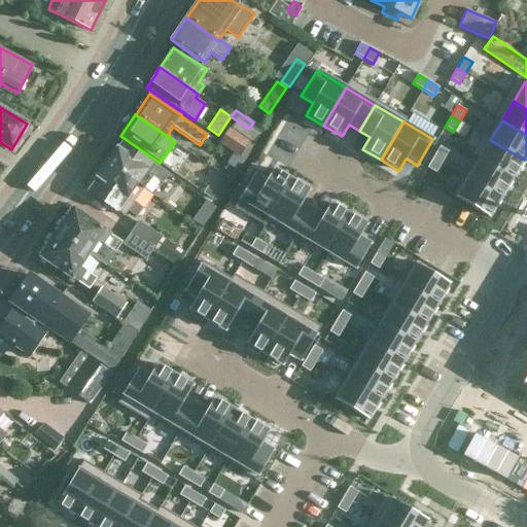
[(229,129),(219,142),(240,156),(249,143),(229,129)]
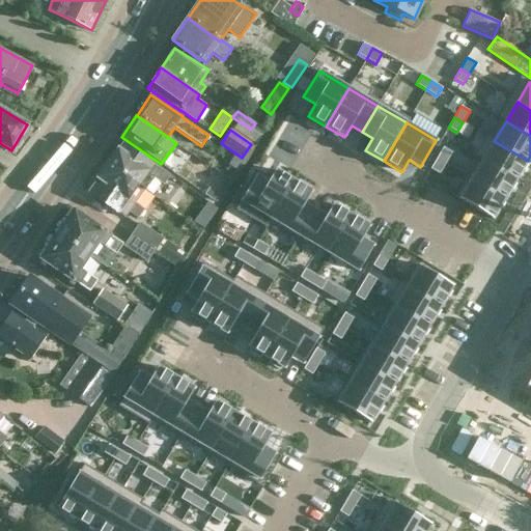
[(494,141),(482,160),(516,179),(528,161),(494,141)]
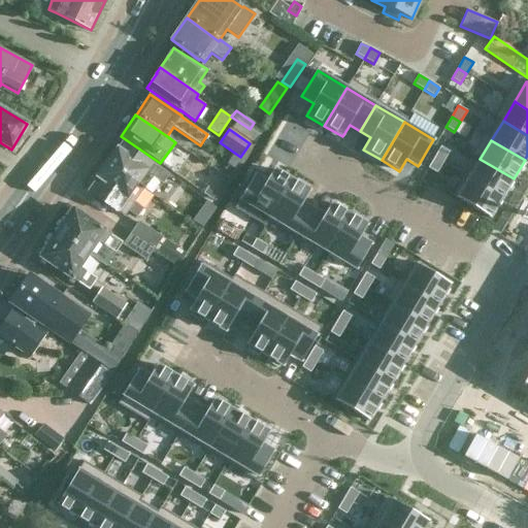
[(106,163),(143,189),(153,176),(162,184),(169,174),(160,167),(159,168),(122,141),(118,146),(106,163)]
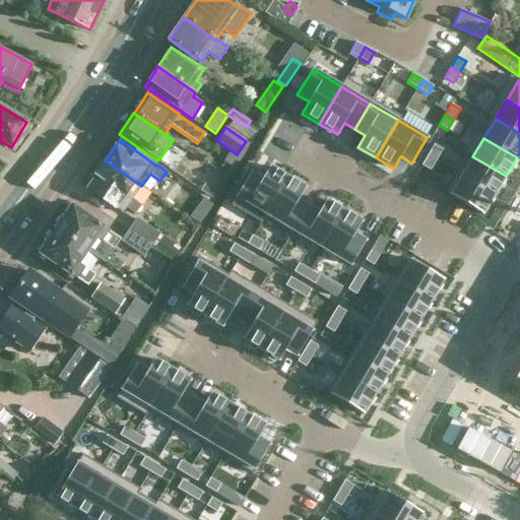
[(434,144),(428,155),(436,160),(443,149),(434,144)]
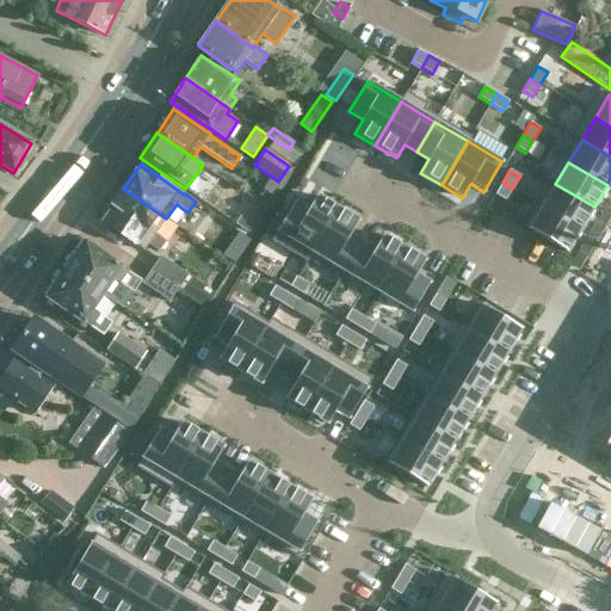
[(503,183),(495,195),(505,201),(512,189),(503,183)]
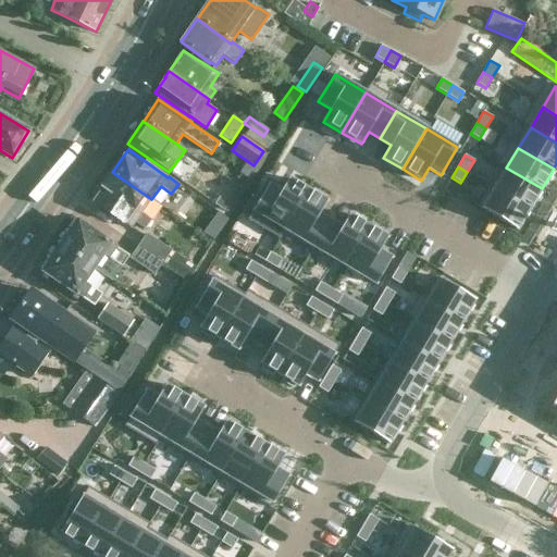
[(506,168),(494,188),(530,209),(542,188),(506,168)]
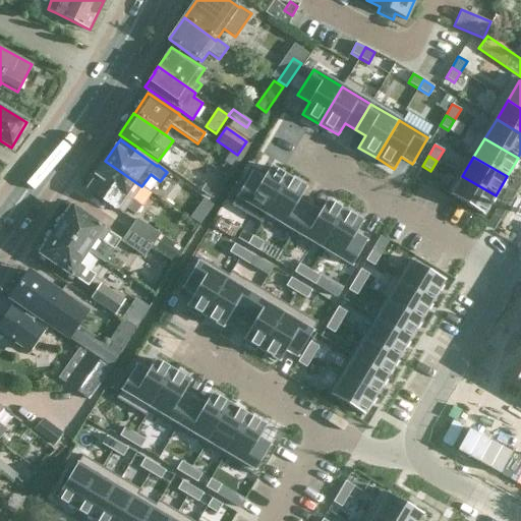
[(141,186),(105,161),(104,162),(100,163),(96,169),(97,172),(94,176),(95,177),(87,188),(116,210),(117,209),(123,213),(126,209),(134,214),(141,206),(132,199),(141,186)]
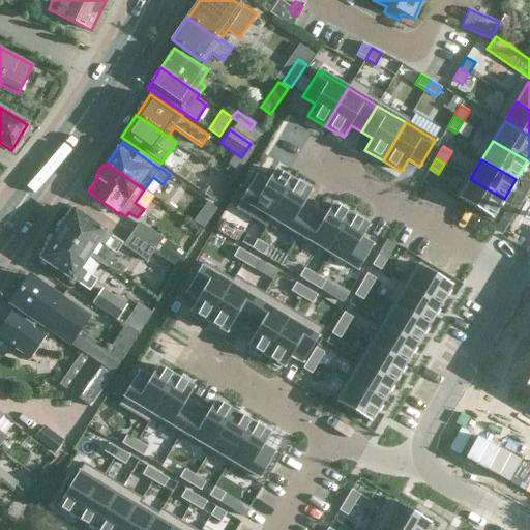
[(256,175),(240,201),(270,218),(293,181),(274,170),(268,182),(256,175)]
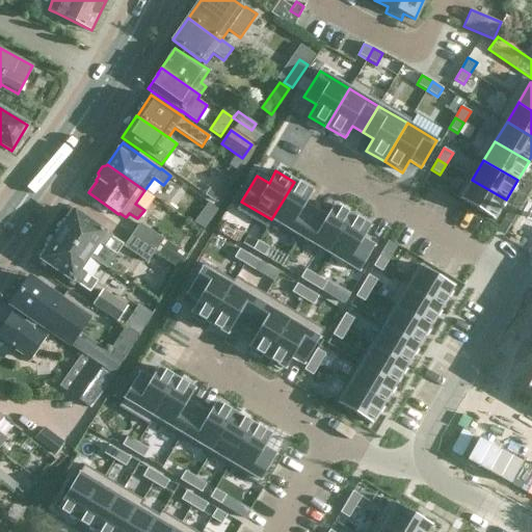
[(472,180),(460,200),(494,219),(506,200),(472,180)]
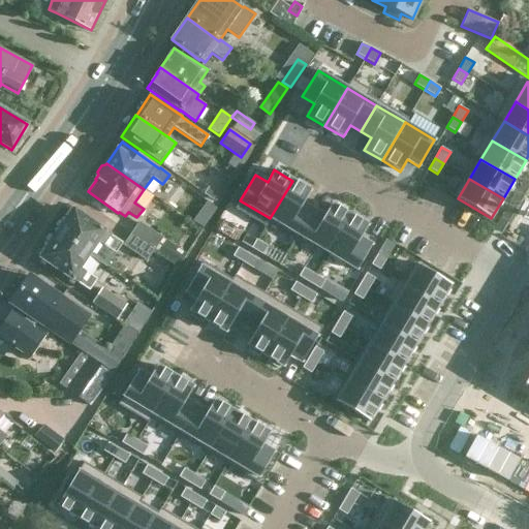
[(292,181),(270,218),(299,236),(314,210),(303,203),(310,191),(292,181)]
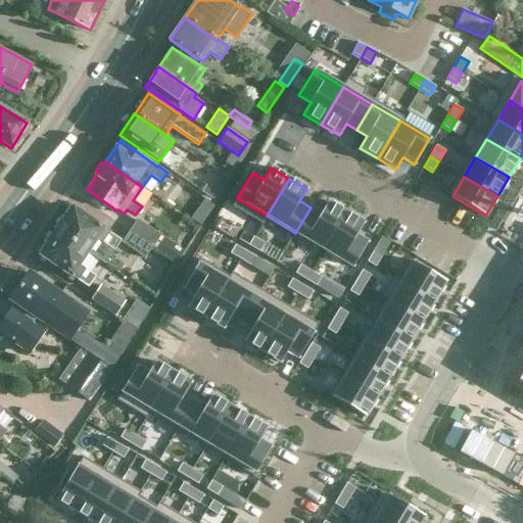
[(206,184),(201,191),(210,197),(216,190),(206,184)]
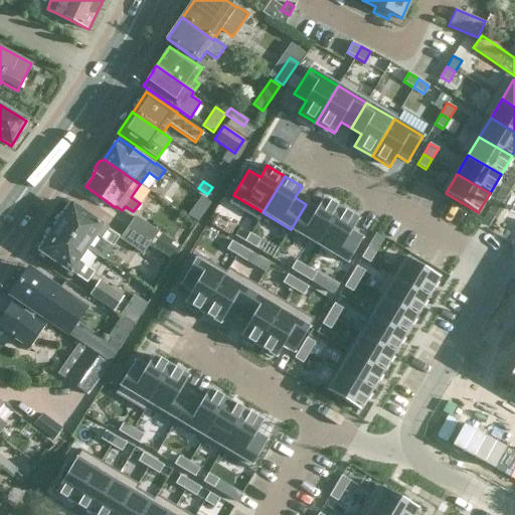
[(195,194),(188,203),(200,212),(207,202),(195,194)]
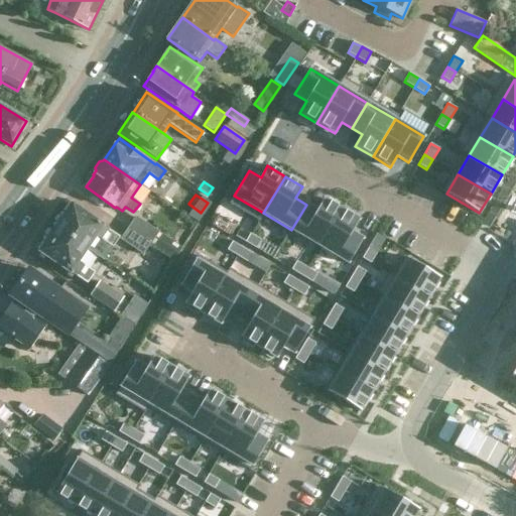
[(306,205),(291,230),(318,247),(341,210),(324,200),(316,211),(306,205)]
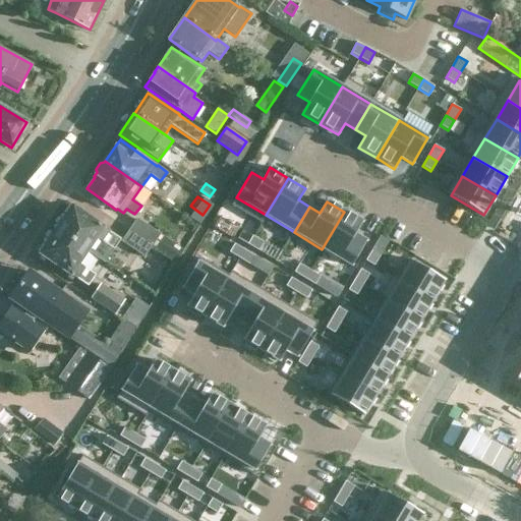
[(72,207),(56,230),(90,251),(104,262),(120,238),(105,228),(105,229),(72,207)]
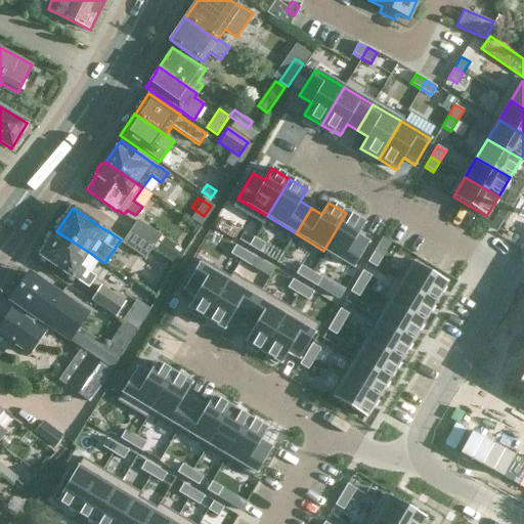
[(346,213),(323,251),(353,268),(368,242),(357,235),(364,223),(346,213)]
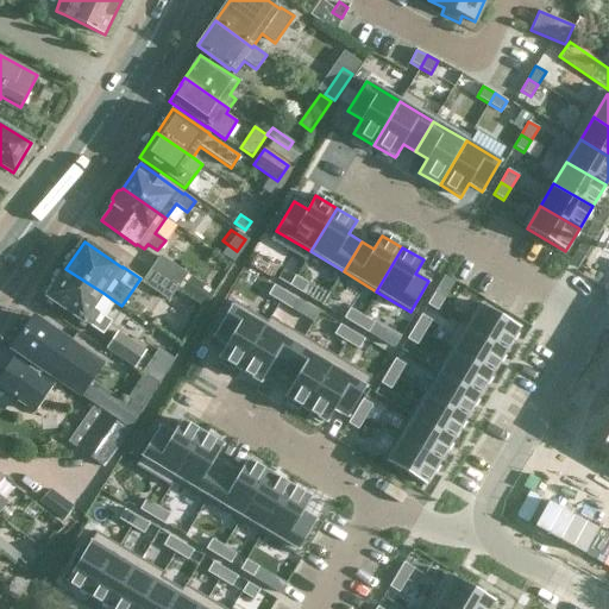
[(152,270),(177,288),(177,287),(206,306),(214,293),(161,257),(152,270)]
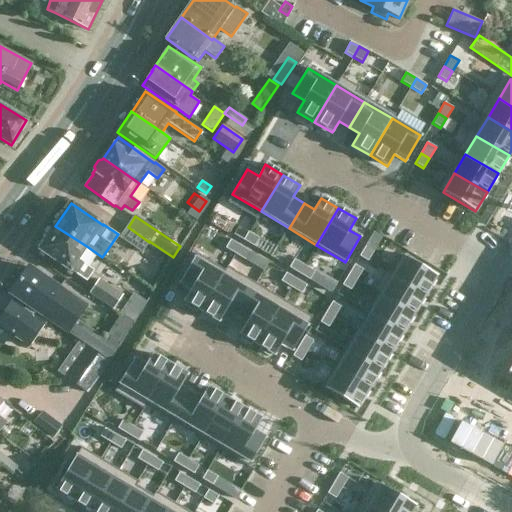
[(88,247),(55,226),(39,250),(71,271),(71,272),(86,282),(94,271),(79,260),(88,247)]
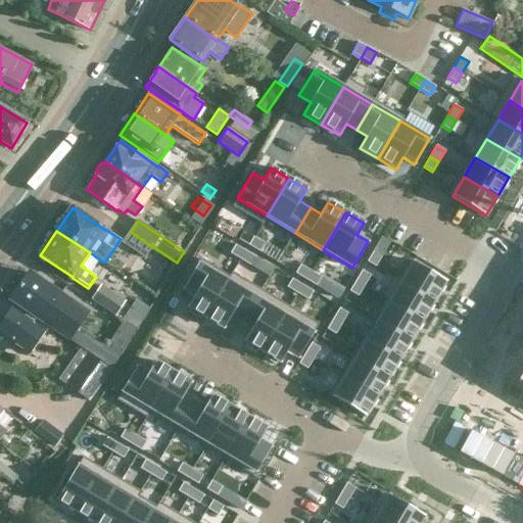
[(243,231),(238,239),(248,246),(253,237),(243,231)]
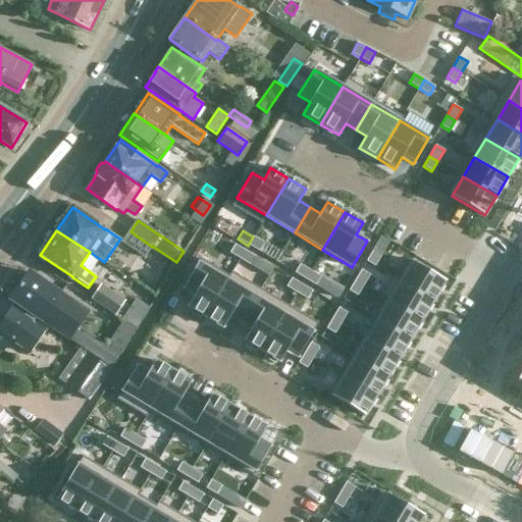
[(152,247),(131,231),(123,243),(145,257),(152,247)]
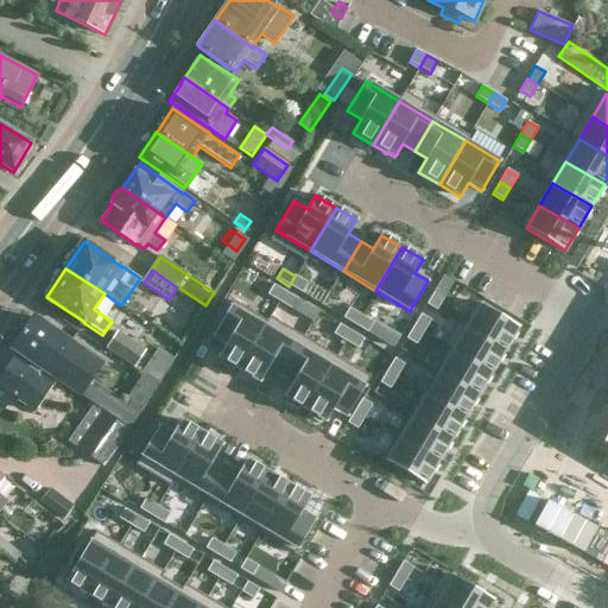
[(295,276),(289,286),(302,293),(308,283),(295,276)]
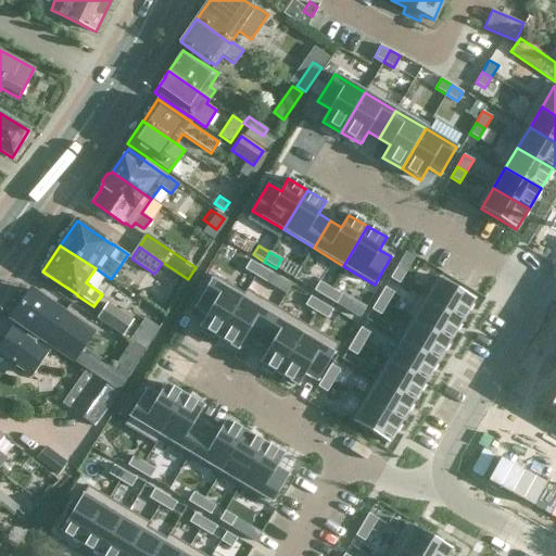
[(250,261),(244,269),(255,276),(261,267),(250,261)]
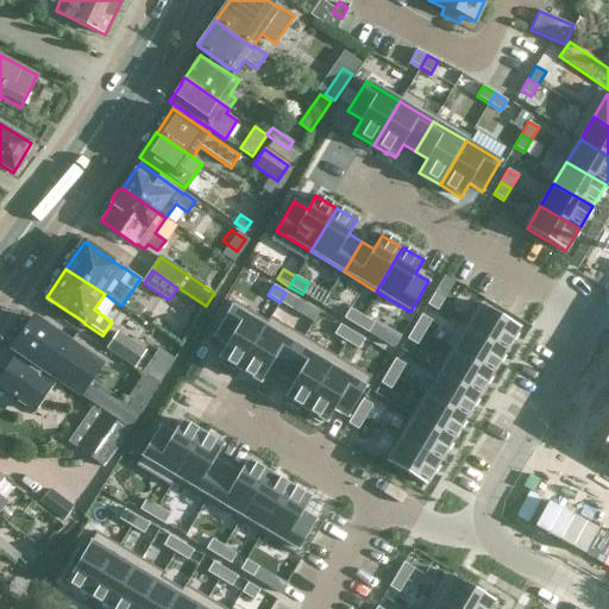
[(286,293),(280,302),(292,309),(299,300),(286,293)]
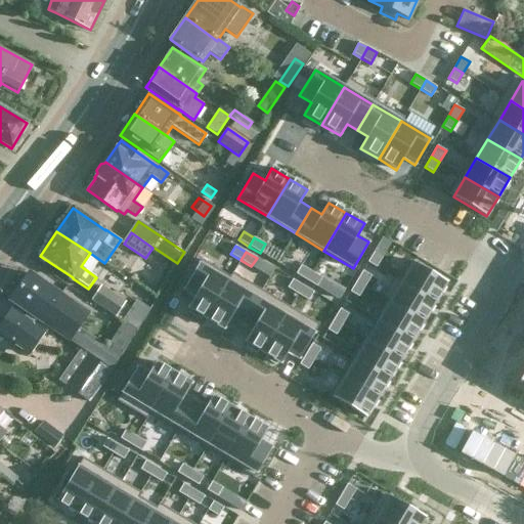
[(374,252),(367,262),(376,267),(383,257),(374,252)]
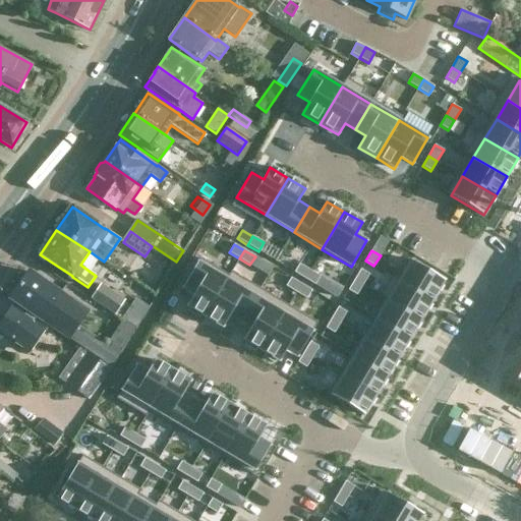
[(411,262),(399,281),(432,301),(444,281),(411,262)]
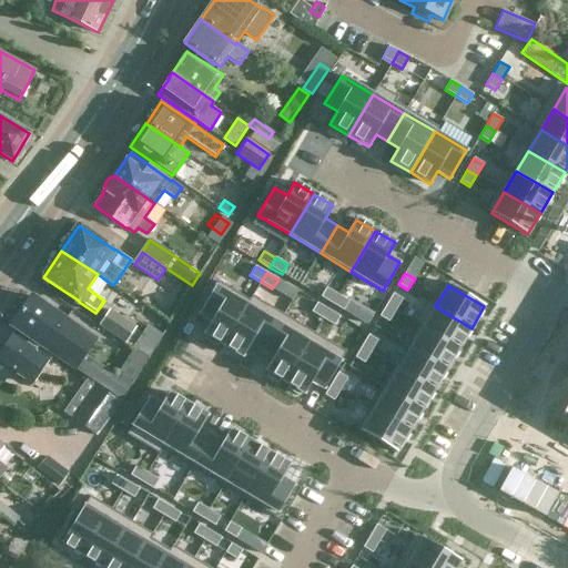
[(215,286),(199,314),(211,322),(203,334),(223,346),(247,305),(215,286)]
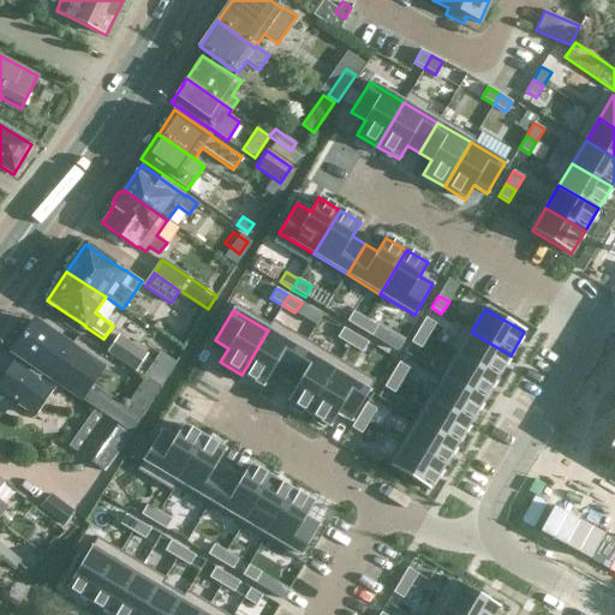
[(353,311),(347,322),(359,329),(365,318),(353,311)]
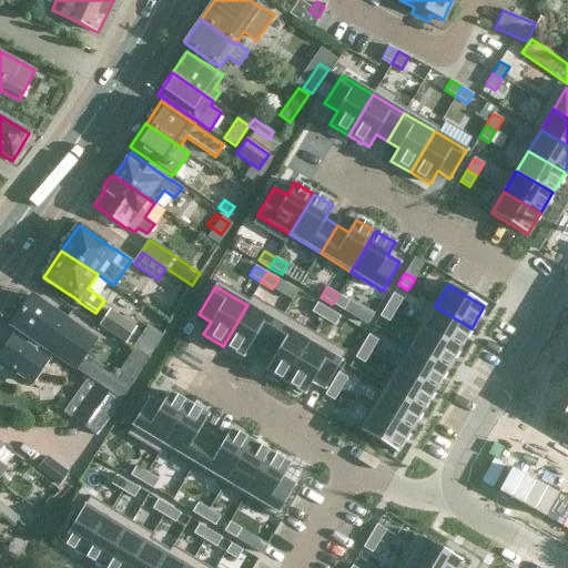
[(337,294),(332,304),(343,311),(348,301),(337,294)]
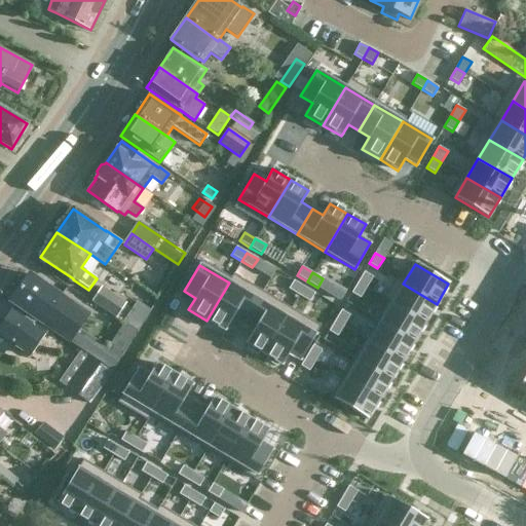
[(364,272),(358,283),(366,288),(373,277),(364,272)]
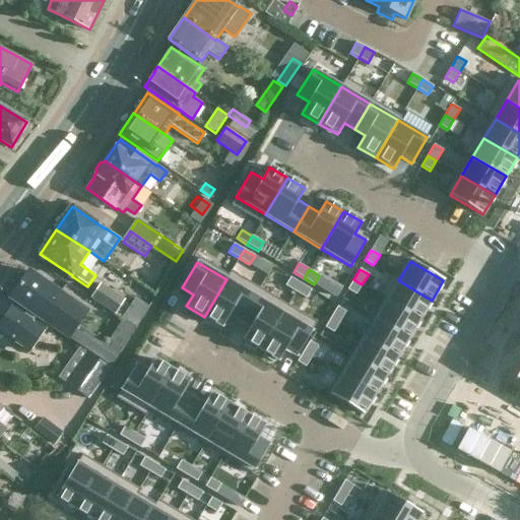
[(68,338),(87,351),(87,352),(98,360),(109,368),(110,368),(123,348),(109,339),(106,343),(77,324),(86,310),(28,270),(9,298),(68,338)]
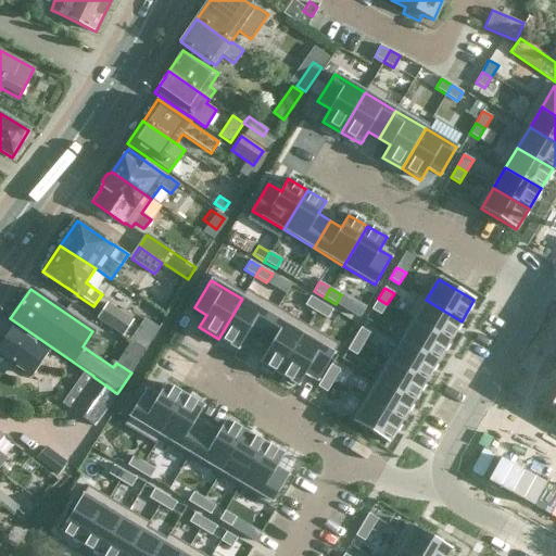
[(311,297),(305,305),(316,313),(321,303),(311,297)]
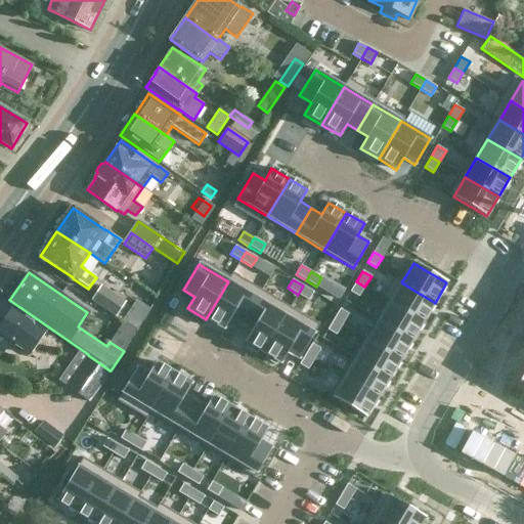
[(228,281),(206,319),(223,330),(230,318),(241,324),(257,298),(228,281)]
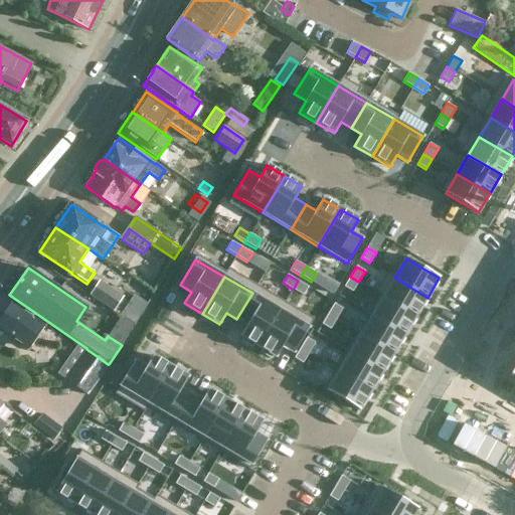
[(350,277),(344,287),(352,292),(358,282),(350,277)]
